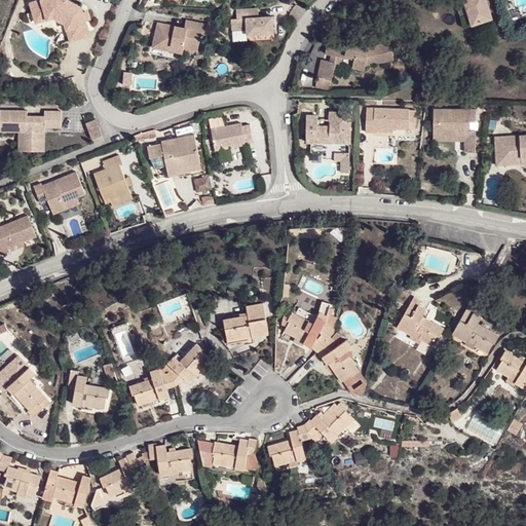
[(66,0),(39,0),(29,3),(34,20),(53,12),(68,20),(73,39),(88,34),(80,7),(66,0)]
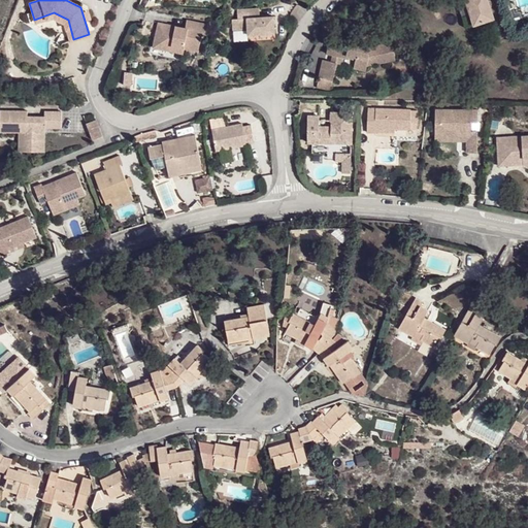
[(489,1),(466,1),(473,24),(493,17),(489,1)]
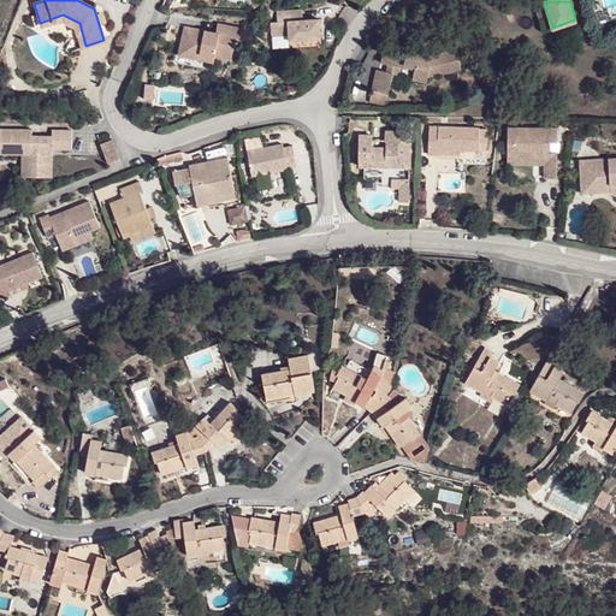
[(274,24),(268,24),(268,36),(286,35),(288,42),(318,40),(317,21),(300,21),(292,21),(291,11),(273,12),(274,24)]
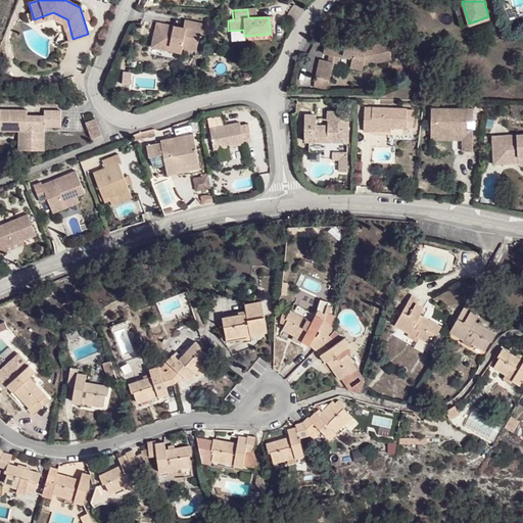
[(68,40),(73,39),(67,19),(53,12),(34,19),(36,24),(54,18),(63,25),(68,40)]
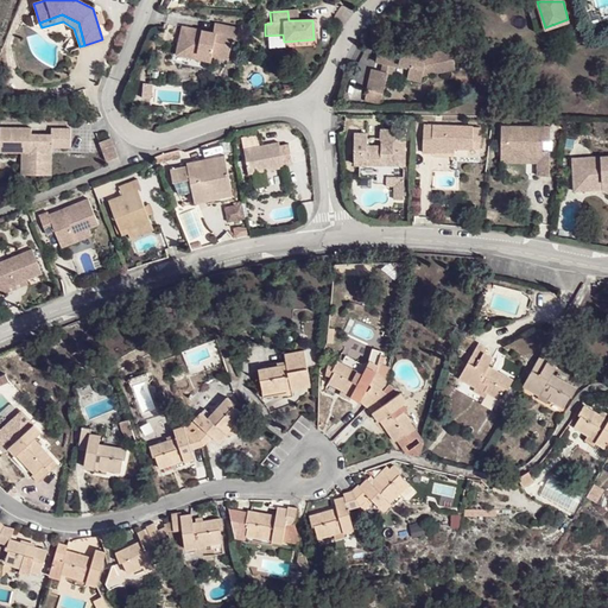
[(194,55),(192,61),(209,65),(210,57),(225,61),(229,40),(232,40),(234,30),(211,25),(209,35),(178,27),(176,39),(185,42),(183,51),(194,55)]
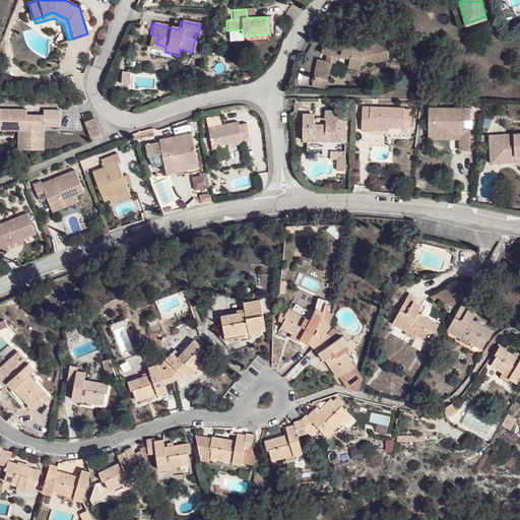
[(147,48),(165,52),(166,47),(156,44),(158,36),(150,34),(147,48)]
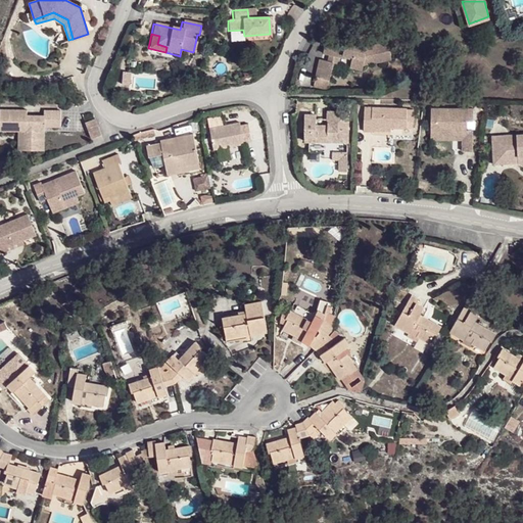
[(324,41),(322,53),(333,55),(334,47),(335,43),(324,41)]
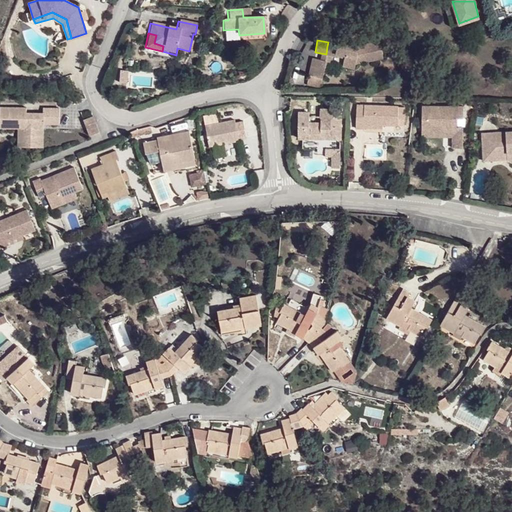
[(327,46),(326,54),(334,55),(336,52),(344,53),(342,65),(352,67),(353,62),(354,59),(361,58),(362,60),(373,58),(372,52),(380,51),(377,40),(357,44),(336,40),(335,47),(327,46)]
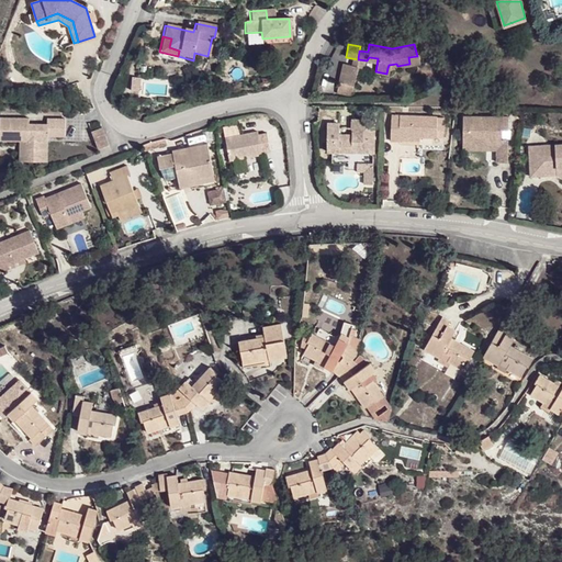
[(357,65),(341,63),(339,81),(355,83),(357,65)]
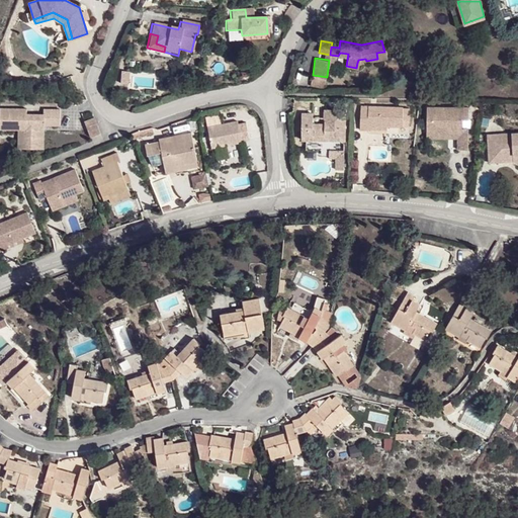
[(368,130),(368,127),(368,124),(395,125),(403,125),(403,119),(408,119),(409,107),(360,105),(359,128),(368,130)]
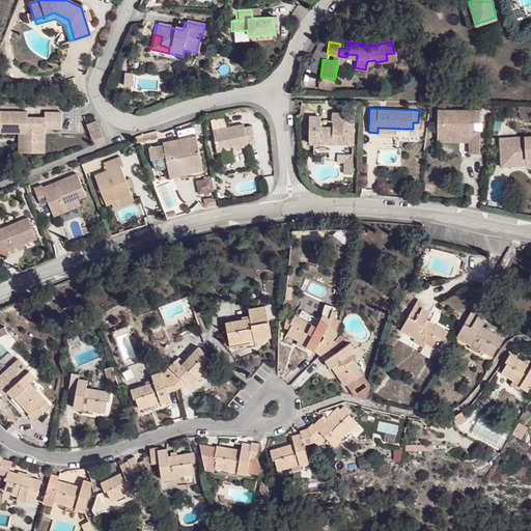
[(480,154),(481,132),(474,132),(475,122),(481,123),(481,111),(439,111),(438,138),(450,138),(450,134),(471,134),(470,143),(470,154),(480,154)]
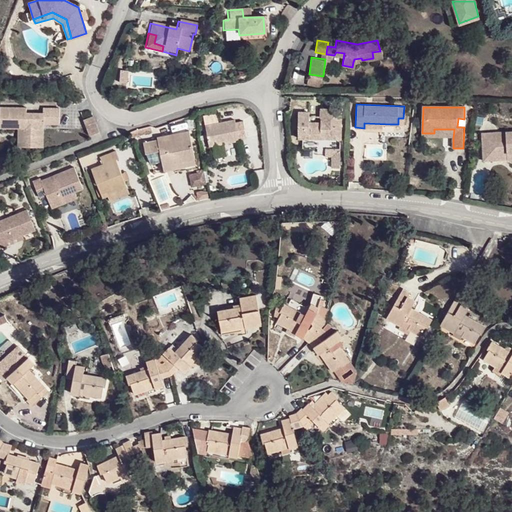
[(40,149),(40,136),(36,136),(36,125),(40,125),(55,125),(56,109),(41,109),(41,115),(24,114),(24,109),(0,108),(0,125),(18,126),(18,148),(40,149)]
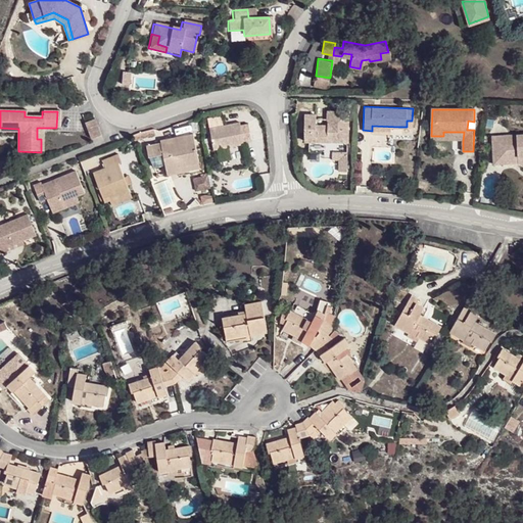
[(318,134),(318,141),(347,141),(348,111),(327,111),(326,130),(314,130),(315,113),(303,113),(302,134),(318,134)]
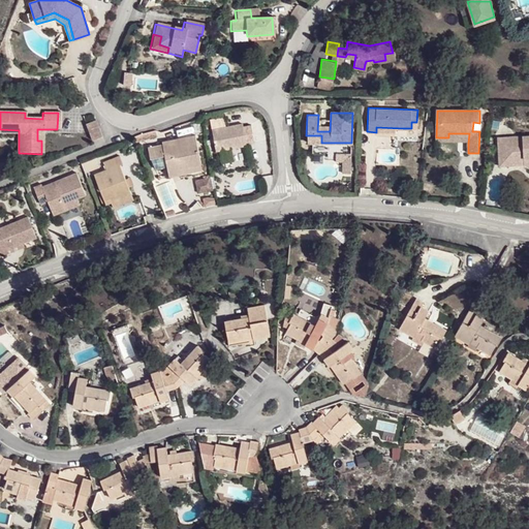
[(83,123),(88,141),(97,137),(91,121),(83,123)]
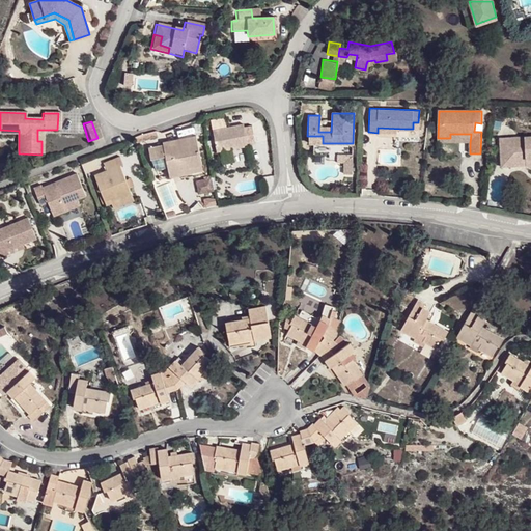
[(220,127),(212,141),(214,151),(244,145),(244,142),(252,140),(249,124),(241,127),(240,122),(220,127)]
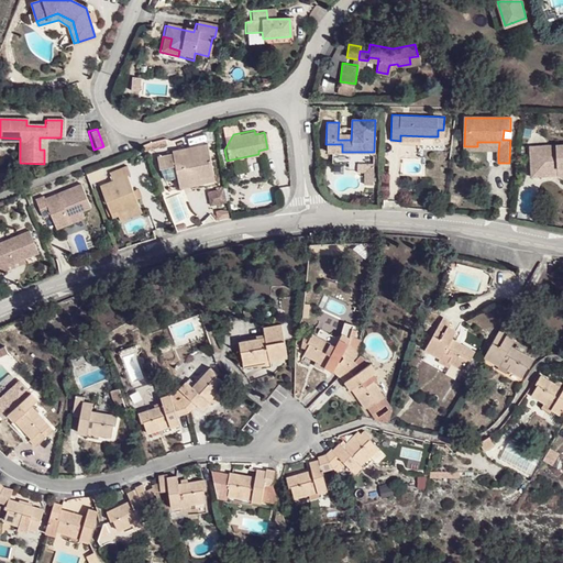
[(222,136),(224,150),(233,134),(222,136)]
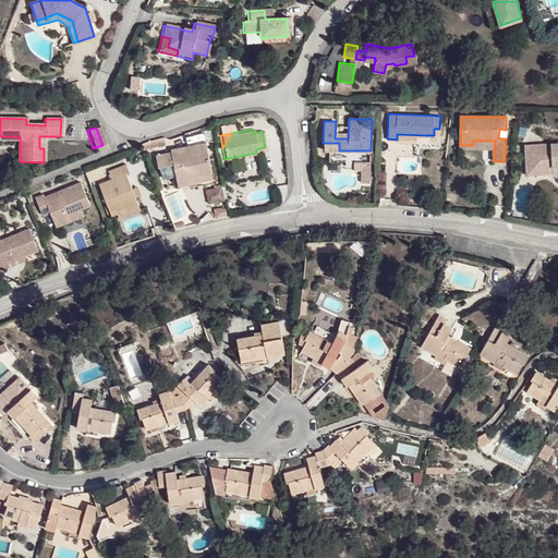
[(14,162),(20,161),(20,137),(0,136),(0,141),(14,142),(14,162)]
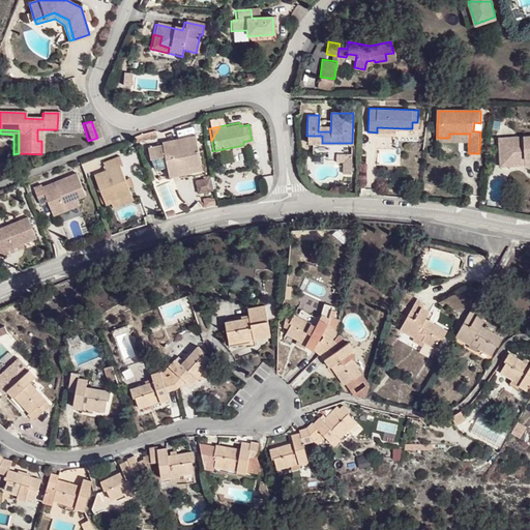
[(147,159),(147,160),(162,153),(162,150),(194,144),(192,133),(169,139),(169,142),(165,144),(164,141),(143,147),(147,159)]
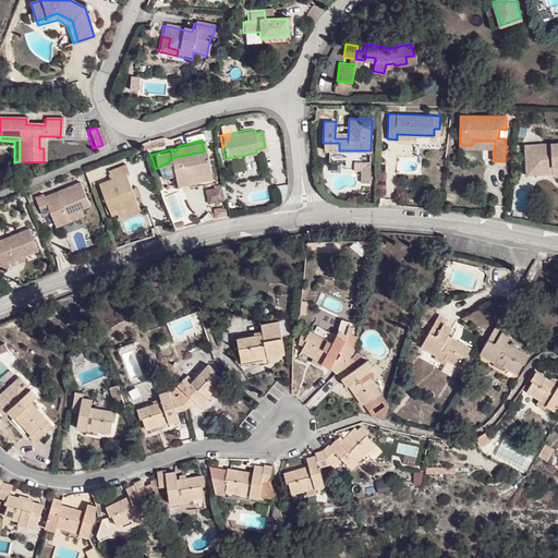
[(473,145),(460,145),(460,149),(494,150),(495,141),(473,141),(473,145)]
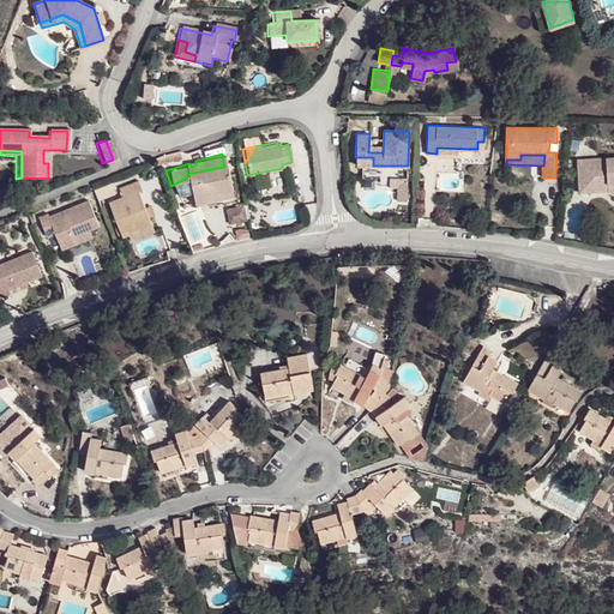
[(613,156),(581,158),(581,184),(609,182),(611,190),(611,191),(613,190),(613,156)]
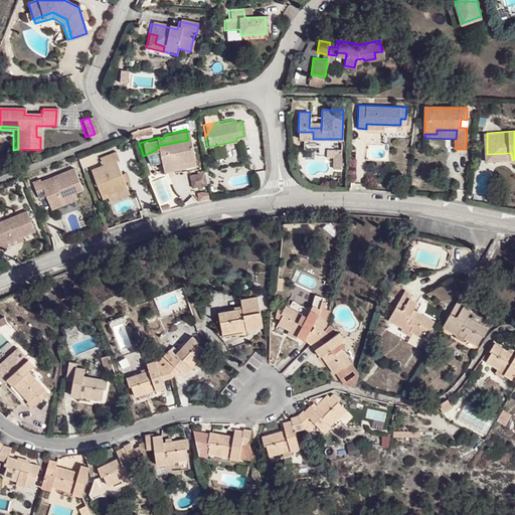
[(157,149),(143,156),(145,163),(157,161),(160,172),(180,168),(181,172),(194,169),(190,147),(188,140),(157,146),(157,149)]
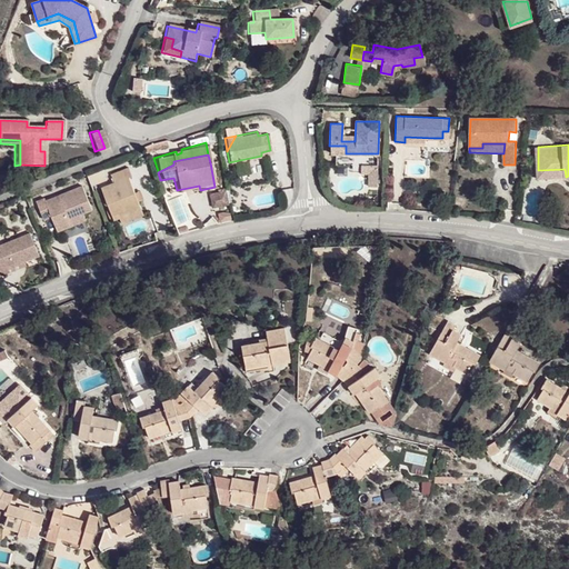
[(219,187),(217,171),(215,161),(210,162),(215,187),(219,187)]
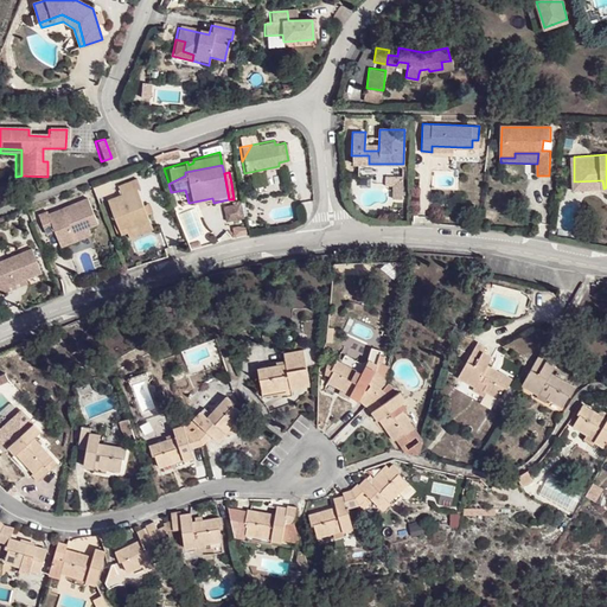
[(402,176),(384,176),(383,185),(391,185),(391,198),(401,198),(402,176)]
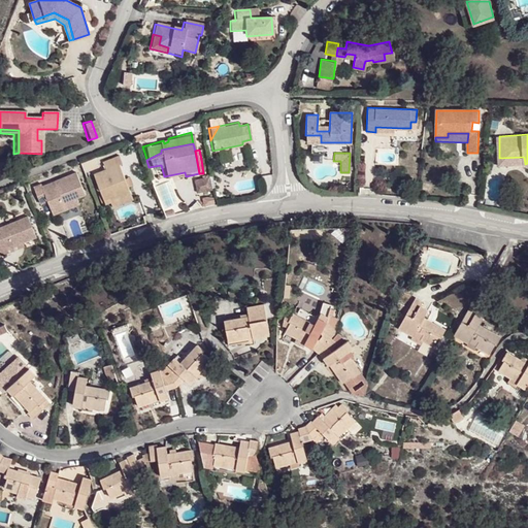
[(90,175),(94,186),(120,173),(117,165),(121,164),(118,156),(100,162),(103,170),(90,175)]
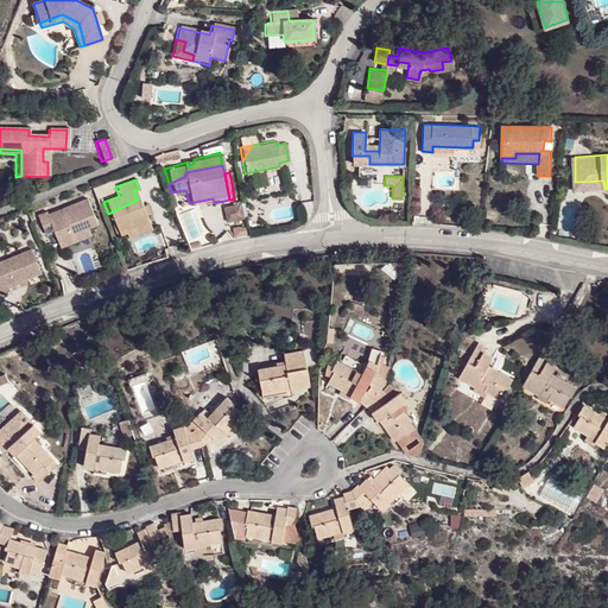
[(95,222),(95,221),(96,220),(88,197),(46,213),(45,210),(36,214),(44,233),(52,230),(59,246),(75,240),(71,232),(88,225),(95,222)]
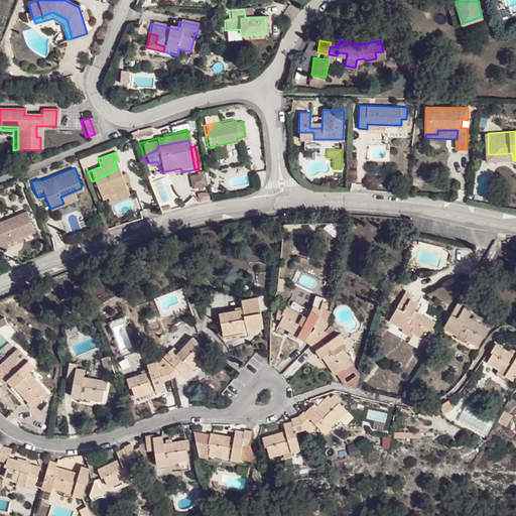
[(117,169),(92,181),(99,201),(106,198),(125,190),(122,182),(119,174),(117,169)]
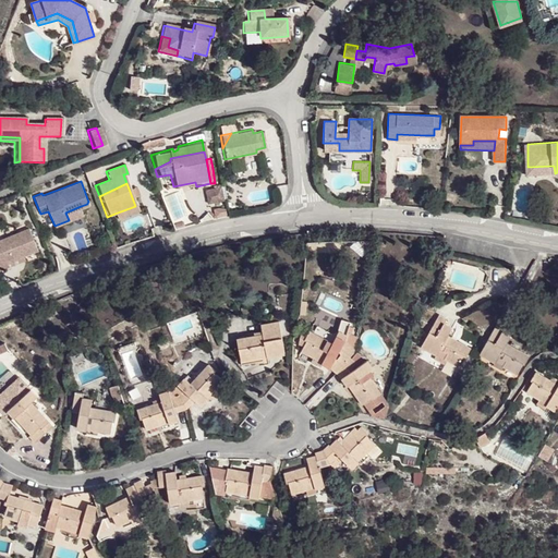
[(135,186),(129,189),(132,197),(137,196),(135,186)]
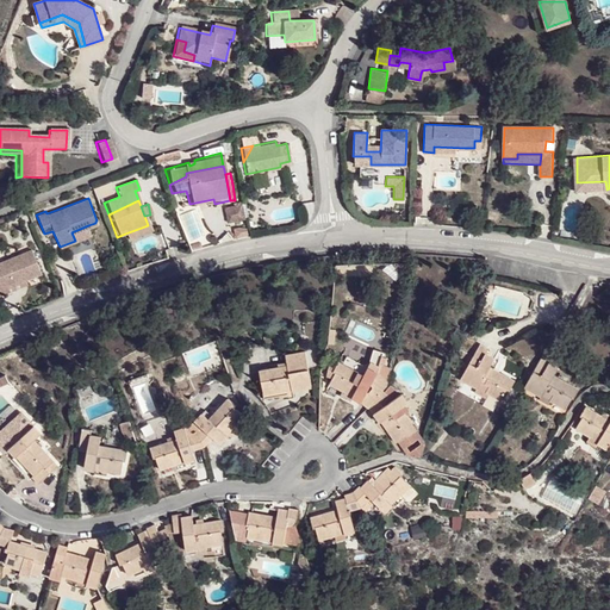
[(238,205),(222,209),(224,223),(241,219),(238,205)]
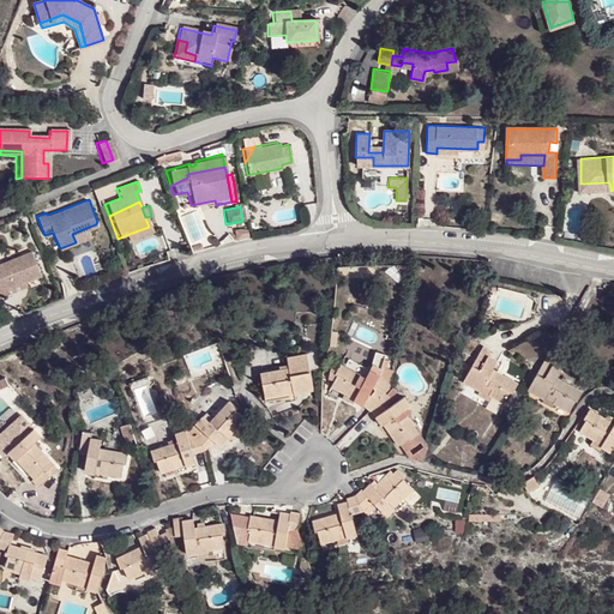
[(91,236),(89,227),(72,234),(76,242),(91,236)]
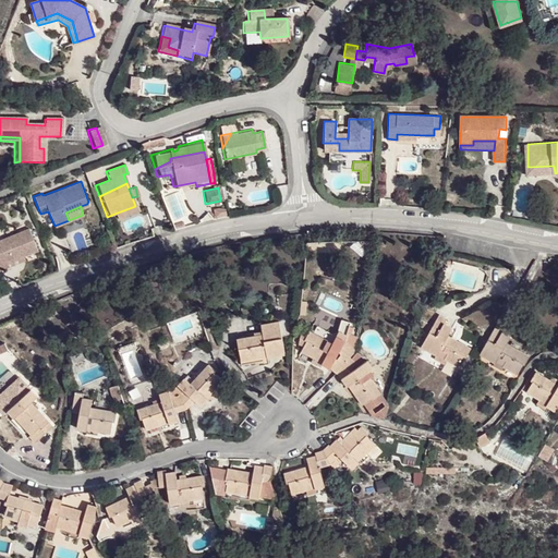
[(137,211),(135,206),(114,214),(117,219),(137,211)]
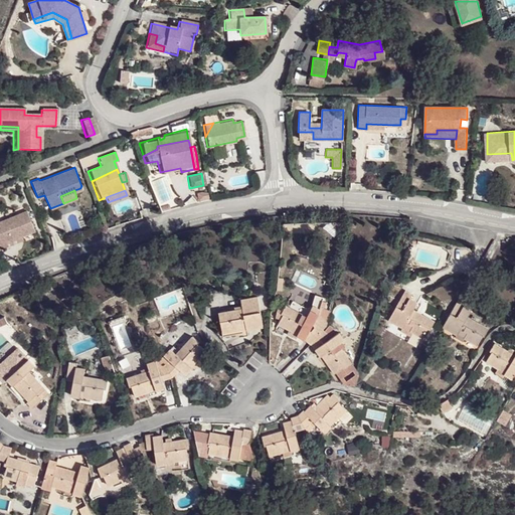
[(0,218),(0,245),(4,245),(2,242),(19,235),(32,230),(23,209),(0,218)]
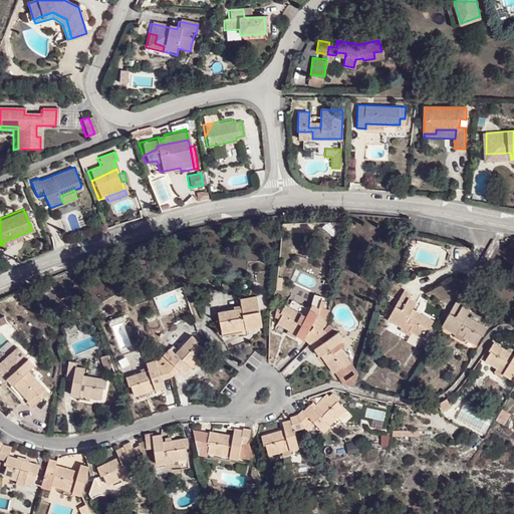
[(2,242),(4,245),(21,238),(19,235),(2,242)]
